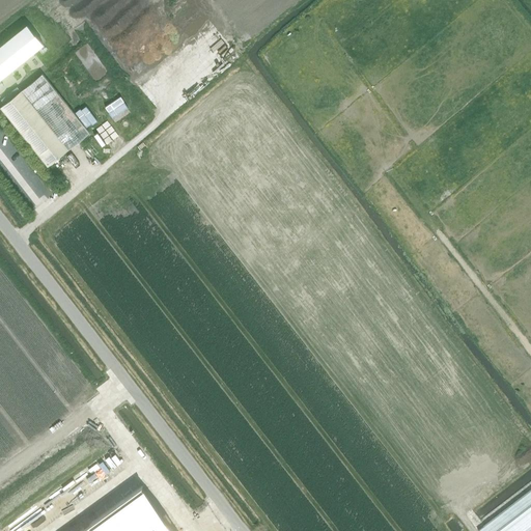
[(0,78),(40,46),(28,29),(0,51),(0,78)]
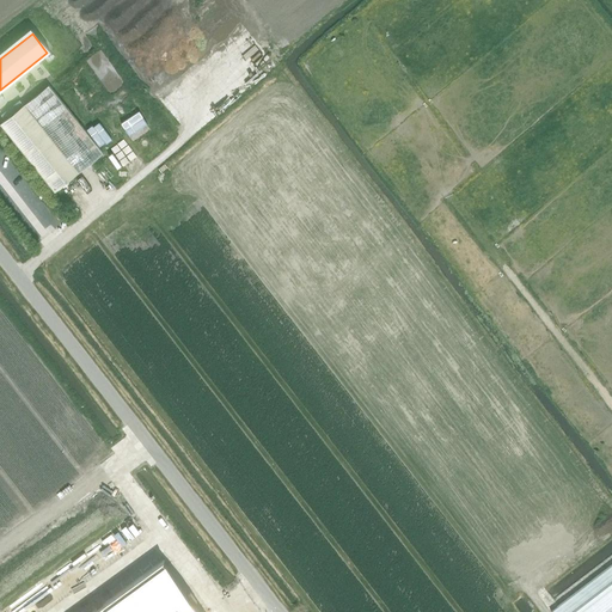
[(24,104),(79,172),(103,153),(49,85),(24,104)]
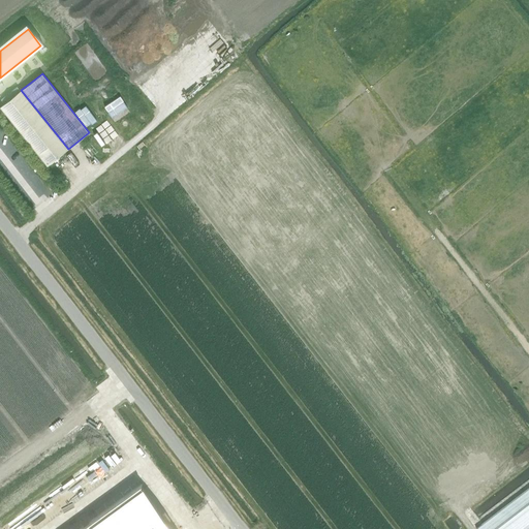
[(68,149),(21,90),(0,107),(48,165),(68,149)]
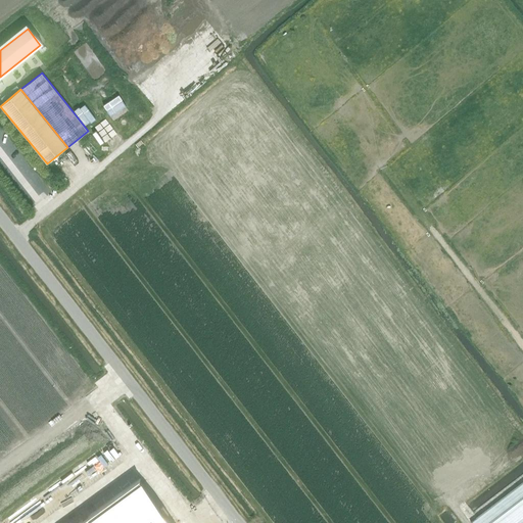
[(170,522),(99,425),(0,498),(0,522),(170,522)]
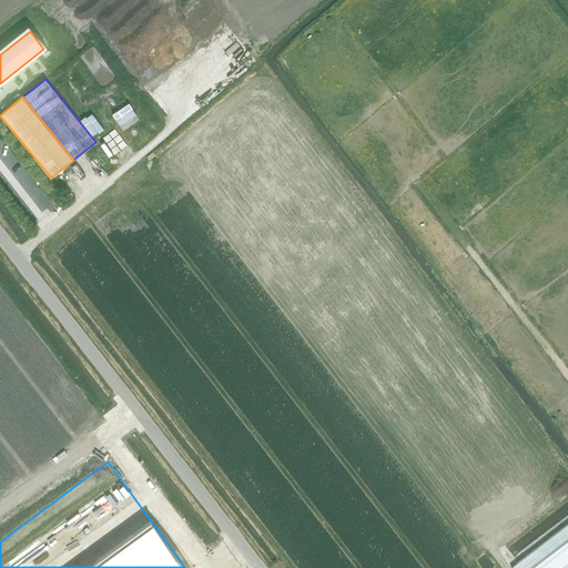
[(567,567),(567,524),(510,567),(567,567)]
